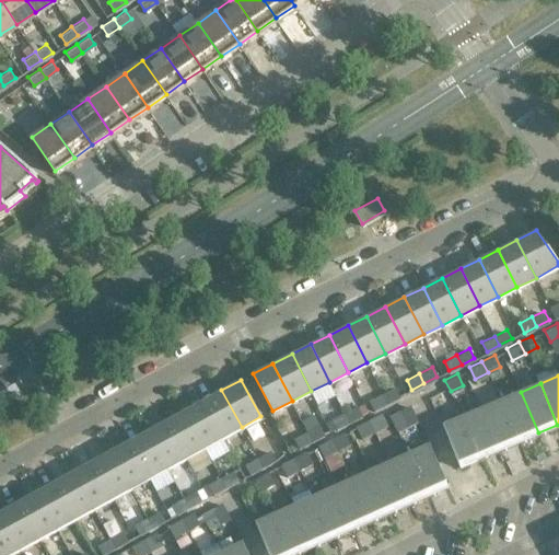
[(394,386),(382,392),(386,402),(399,395),(394,386)]
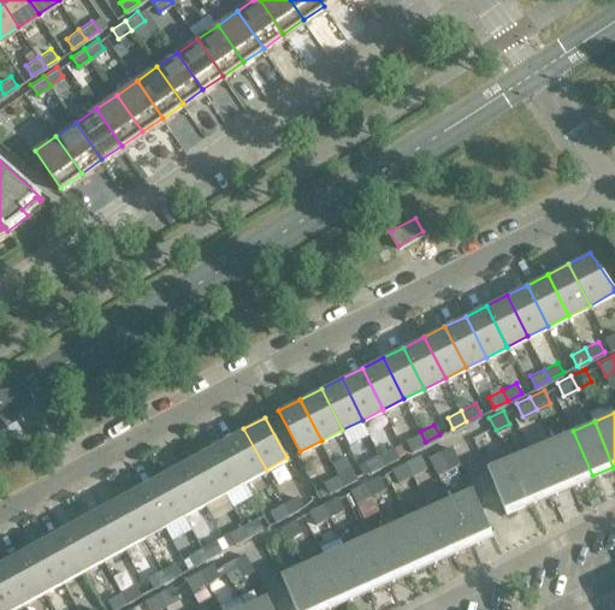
[(266,469),(243,428),(223,440),(246,480),(266,469)]
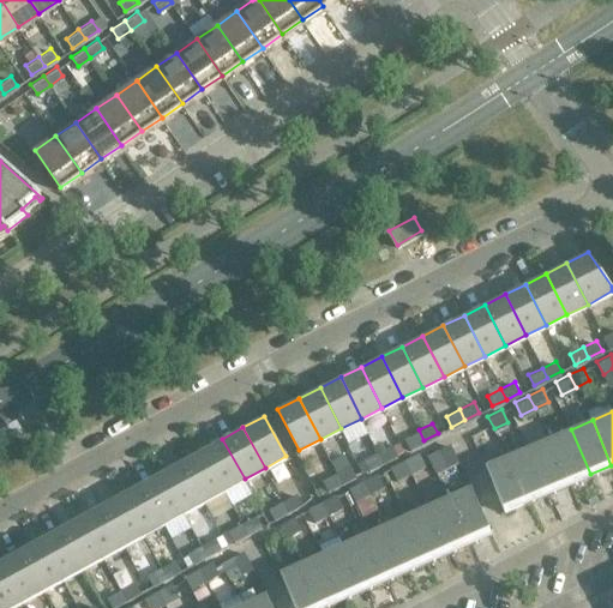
[(424,440),(419,429),(404,437),(410,447),(424,440)]
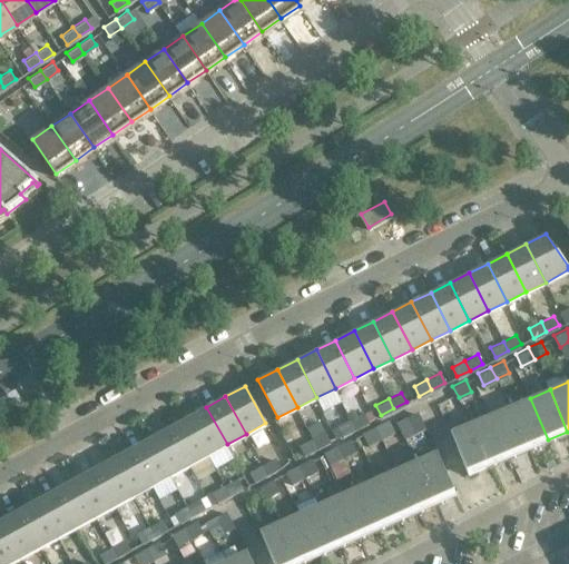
[(548,439),(530,398),(510,406),(528,448),(548,439)]
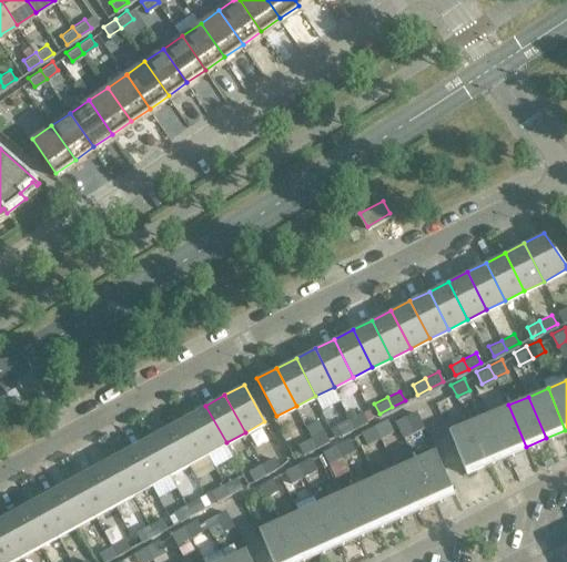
[(526,447),(508,405),(488,412),(506,455),(526,447)]
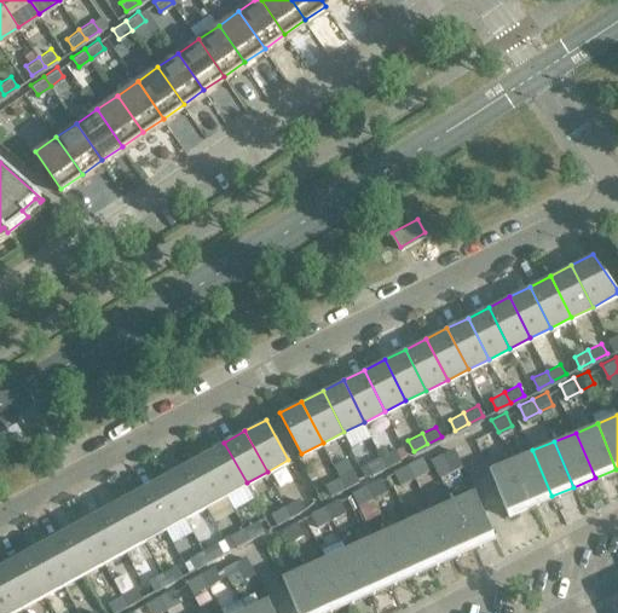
[(247,483),(224,443),(204,454),(226,493),(247,483)]
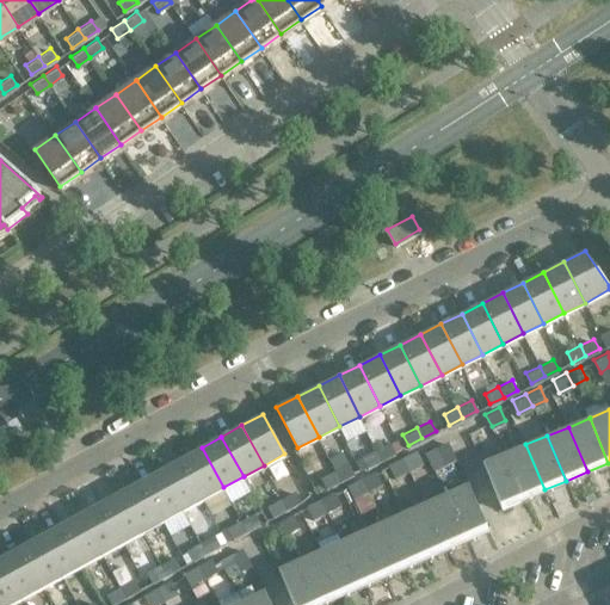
[(447,440),(436,446),(441,455),(451,449),(447,440)]
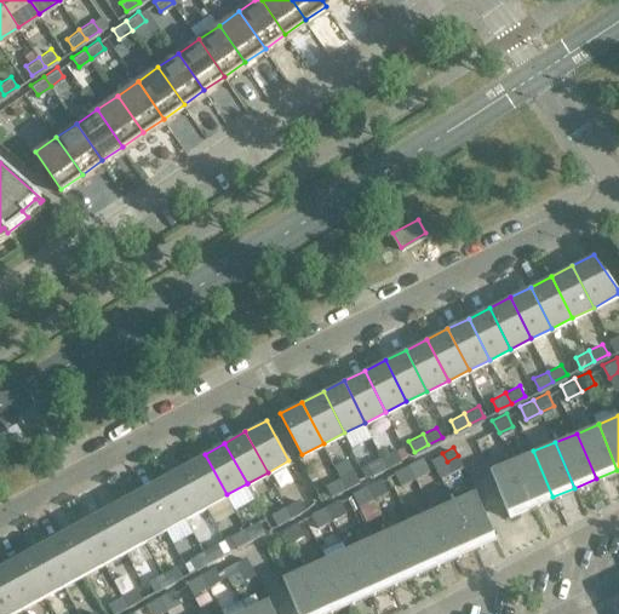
[(395,448),(382,455),(387,465),(400,459),(395,448)]
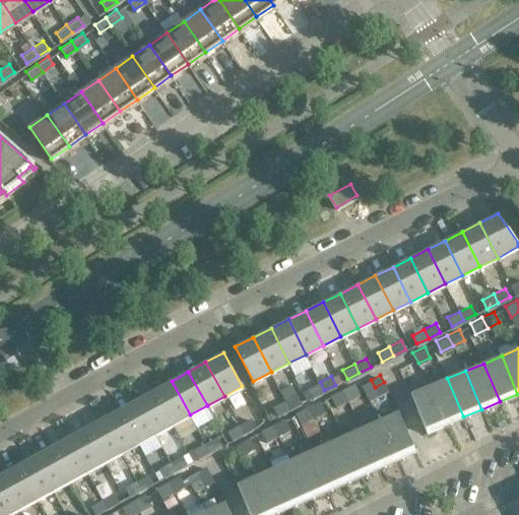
[(463,416),(447,378),(430,386),(437,404),(445,424),(463,416)]
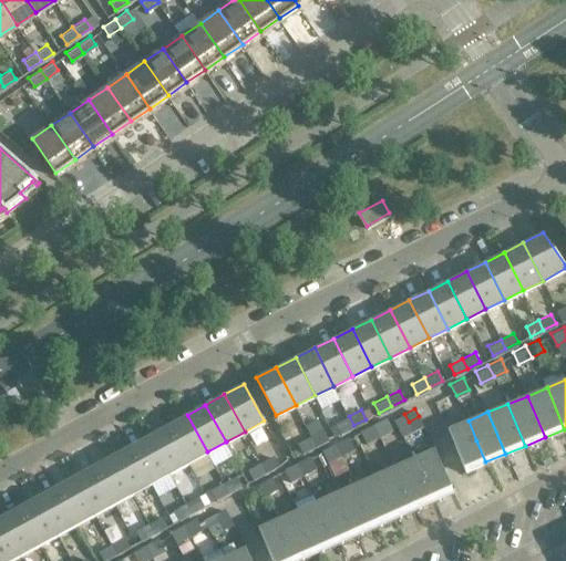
[(409,422),(404,414),(394,418),(399,426),(409,422)]
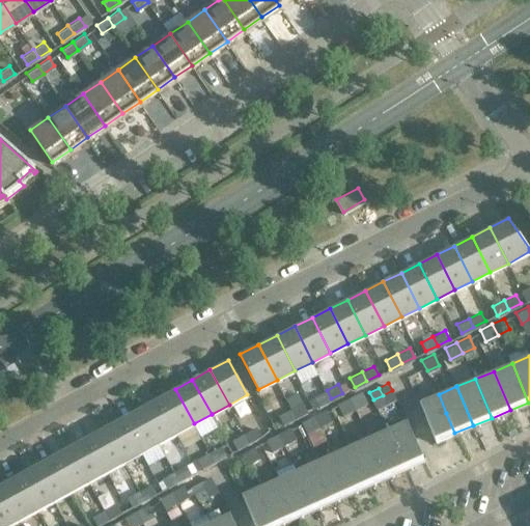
[(194,423),(175,389),(158,398),(176,434),(194,423)]
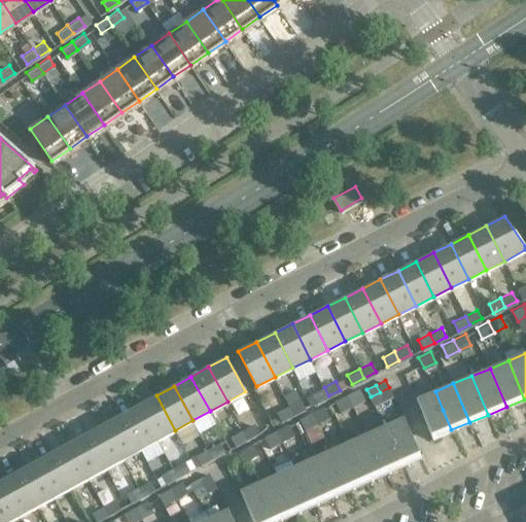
[(328,395),(324,387),(312,392),(316,402),(328,395)]
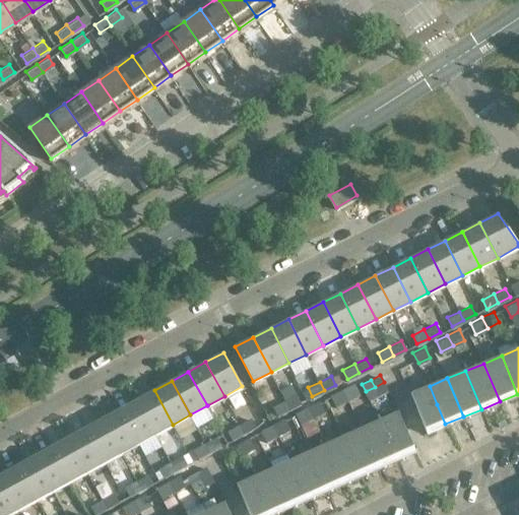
[(353,382),(342,388),(347,399),(359,393),(353,382)]
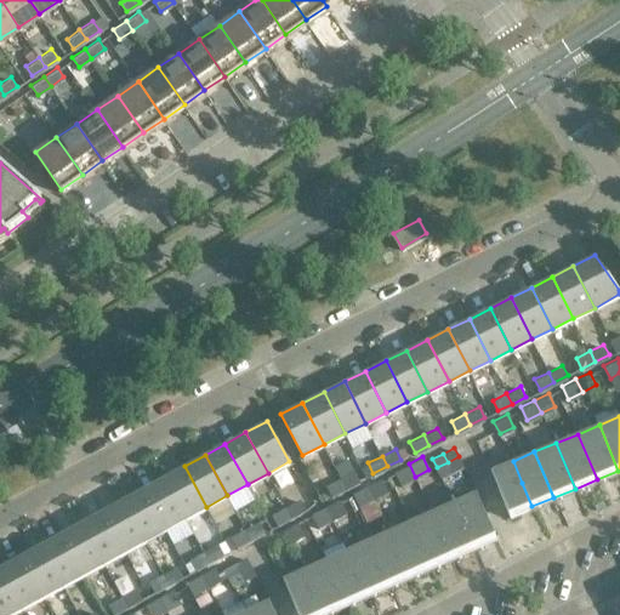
[(462,465),(459,456),(448,462),(451,471),(462,465)]
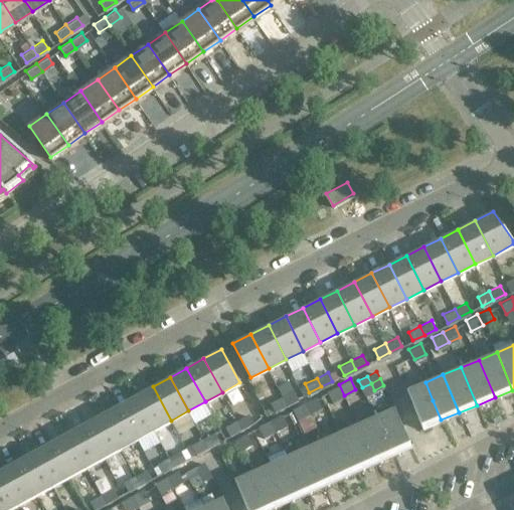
[(433,400),(425,382),(406,389),(414,408),(422,428),(441,419),(433,400)]
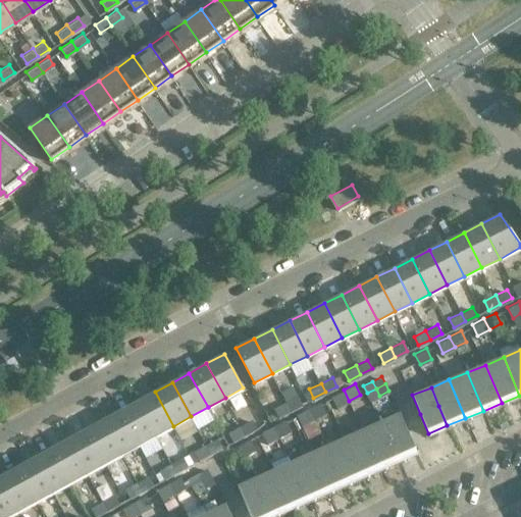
[(379,396),(376,389),(367,393),(370,400),(379,396)]
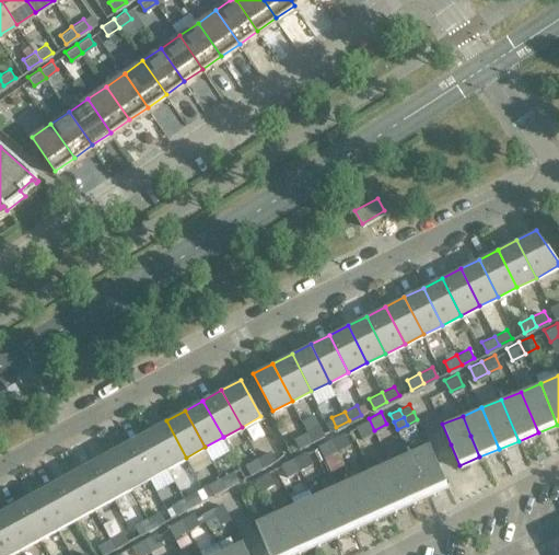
[(374,430),(369,418),(356,425),(362,436),(374,430)]
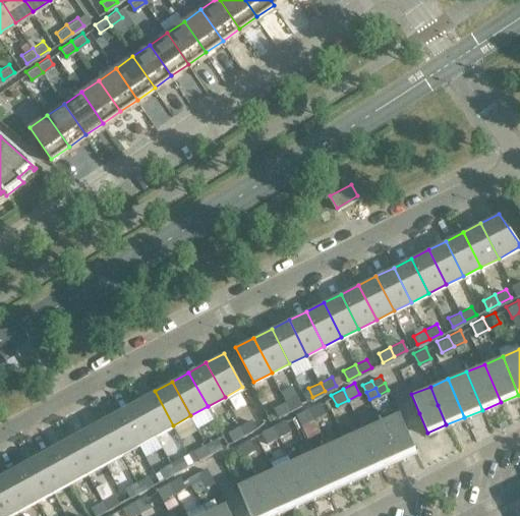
[(173,425),(155,391),(137,400),(156,435),(173,425)]
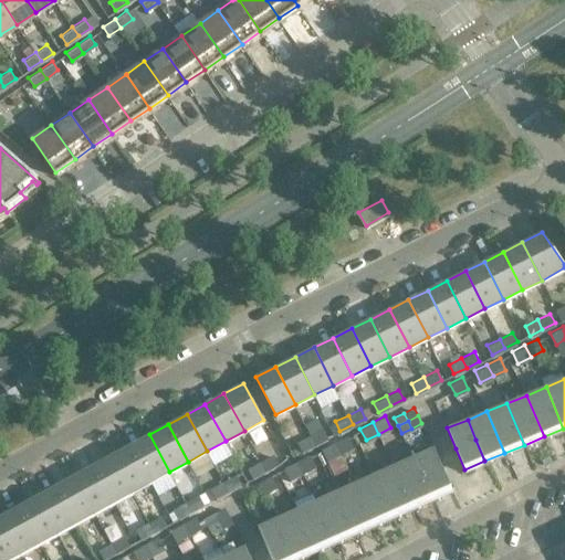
[(323,428),(310,434),(315,444),(327,437),(323,428)]
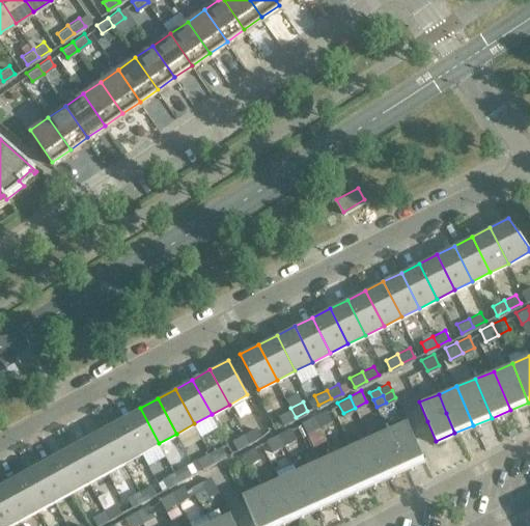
[(159,443),(140,408),(122,418),(141,452),(159,443)]
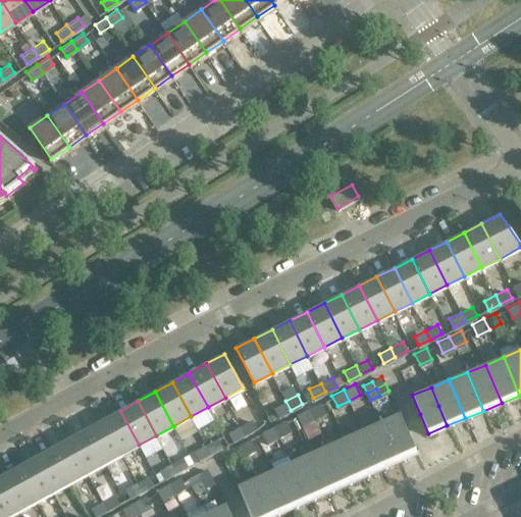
[(291,410),(285,401),(274,407),(278,415),(291,410)]
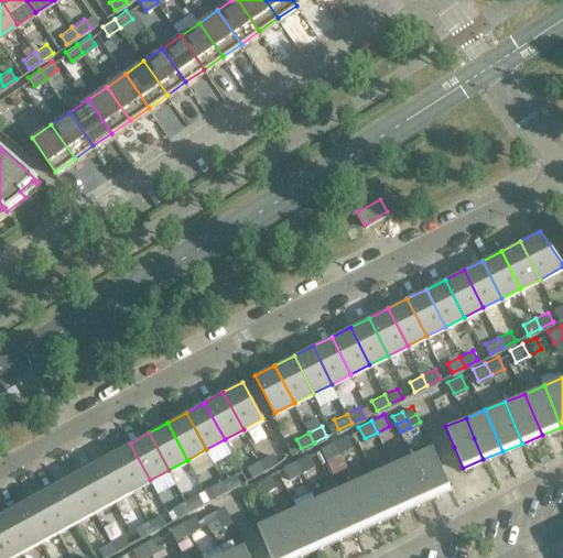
[(352,445),(346,433),(333,439),(339,451),(352,445)]
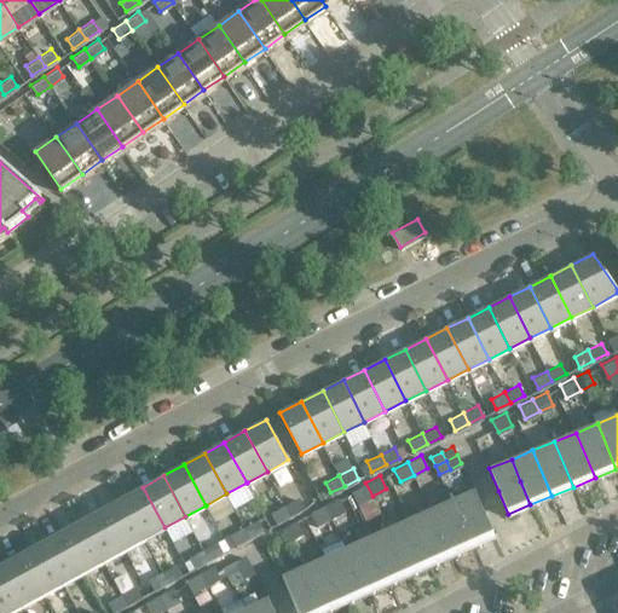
[(373,496),(365,483),(352,490),(358,503),(373,496)]
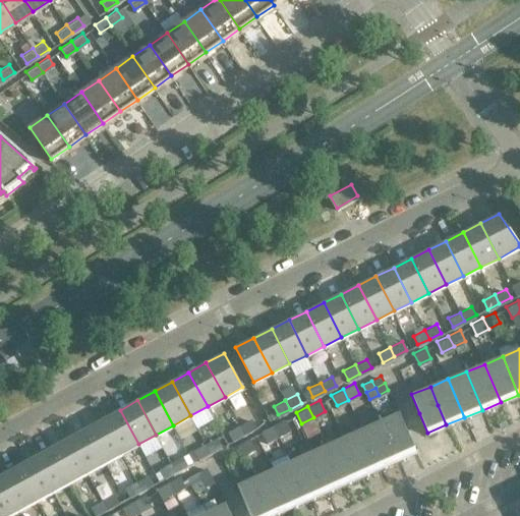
[(138,444),(120,410),(103,419),(121,453),(138,444)]
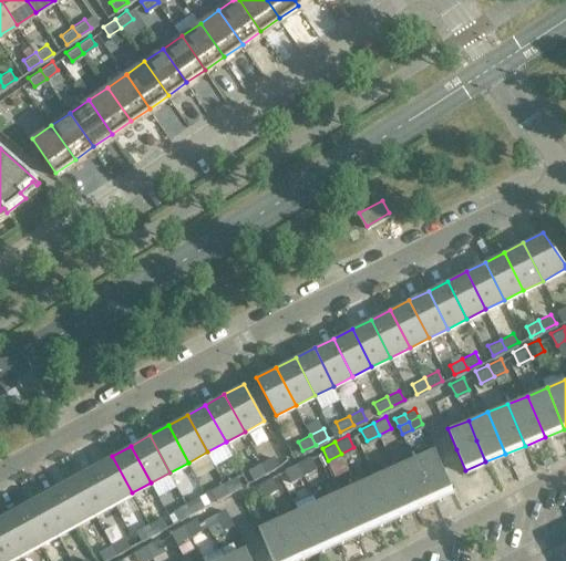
[(444,470),(435,449),(414,458),(424,479),(433,500),(453,491),(444,470)]
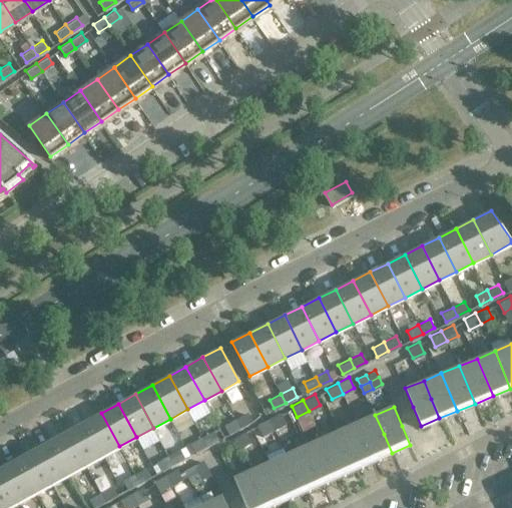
[(246,412),(235,418),(240,426),(251,420),(246,412)]
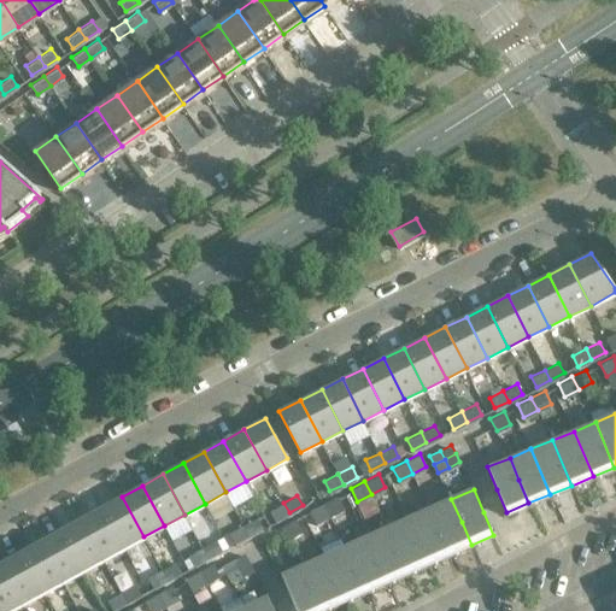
[(344,507),(336,495),(323,501),(329,515),(344,507)]
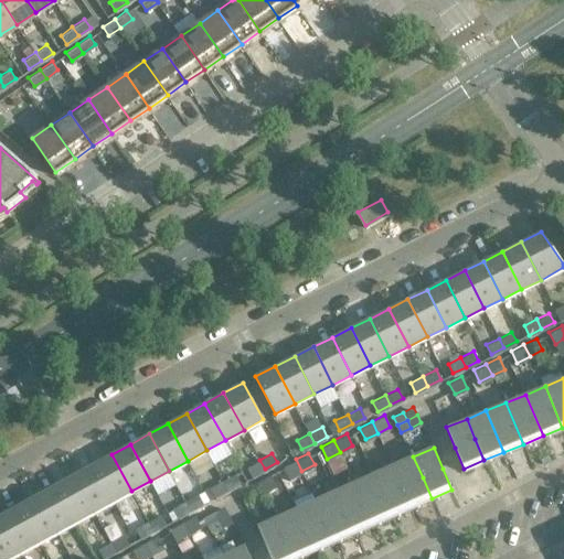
[(131,491),(112,454),(93,464),(114,502),(131,491)]
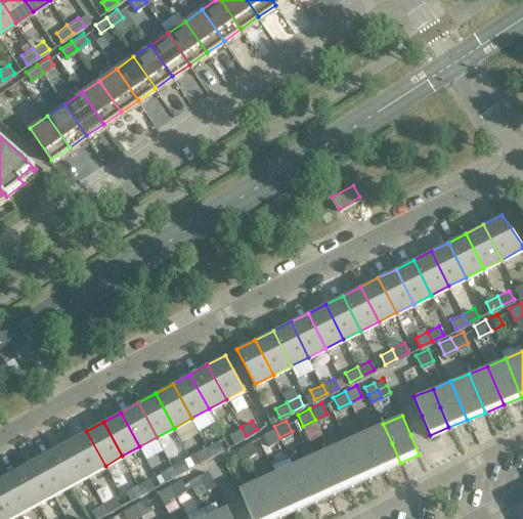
[(400,463),(392,443),(383,424),(365,432),(382,470),(400,463)]
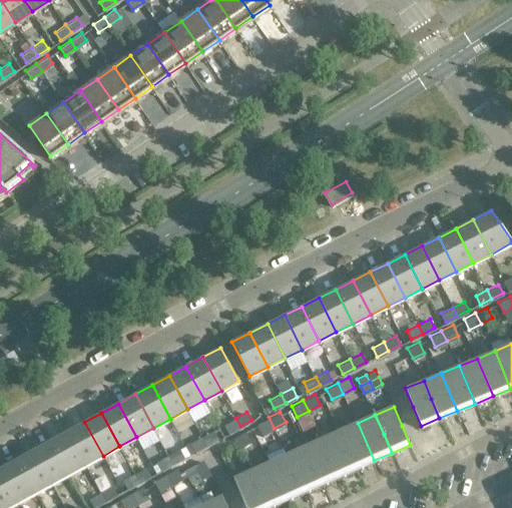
[(274,428),(269,417),(258,423),(263,434),(274,428)]
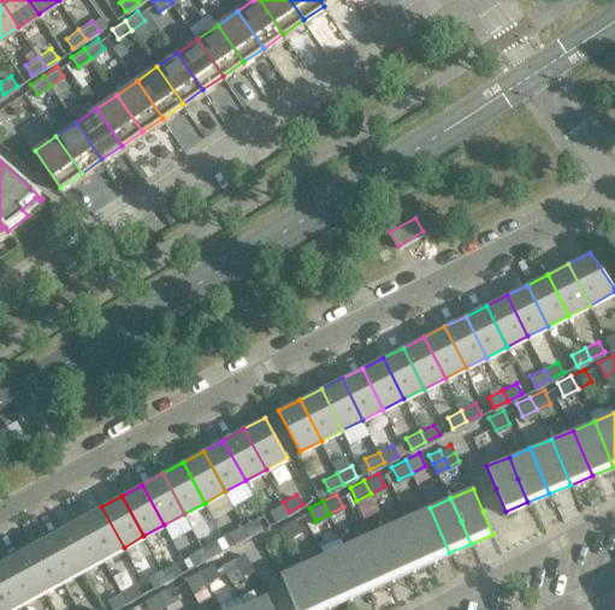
[(289,511),(283,502),(270,509),(276,519),(289,511)]
